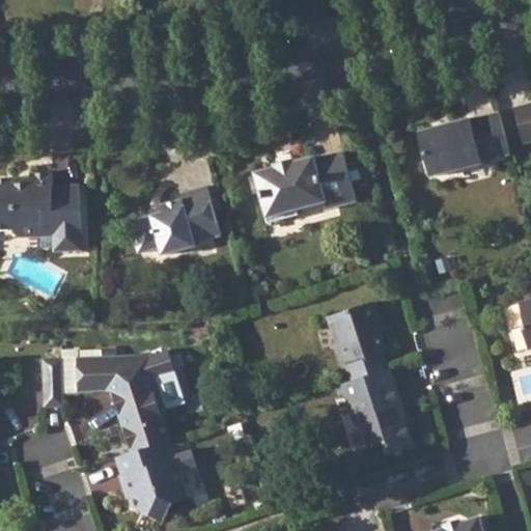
[(530,102),(515,107),(525,142),(530,139),(530,102)]
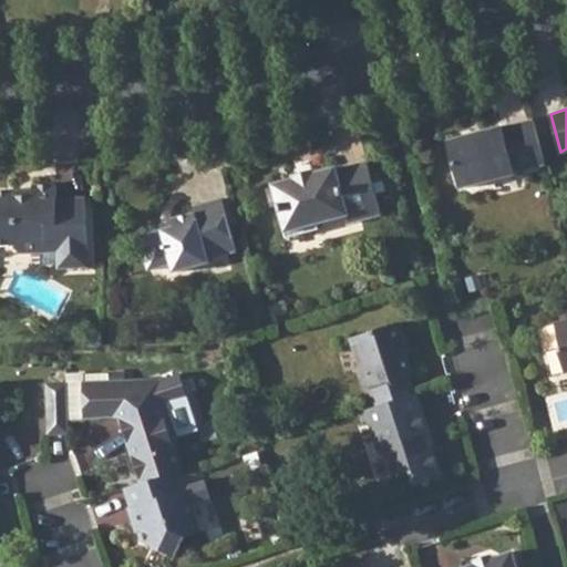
[(545,164),(534,120),(503,127),(502,126),(446,141),(460,189),(514,175),(514,173),(545,164)]
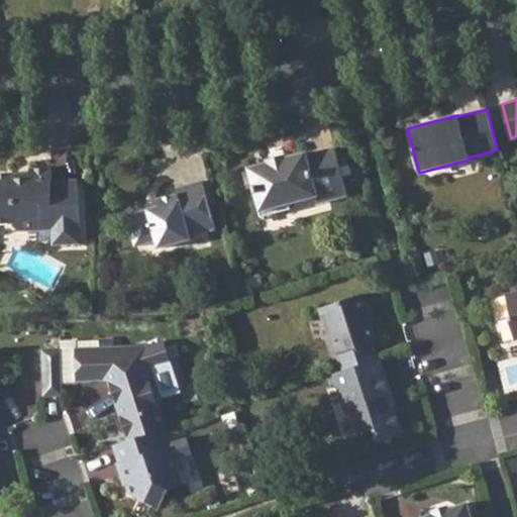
[(269,165),(250,170),(264,219),(293,211),(291,205),(319,197),(320,205),(348,197),(336,149),(307,157),(307,154),(289,160),(288,156),(269,161),(269,165)]
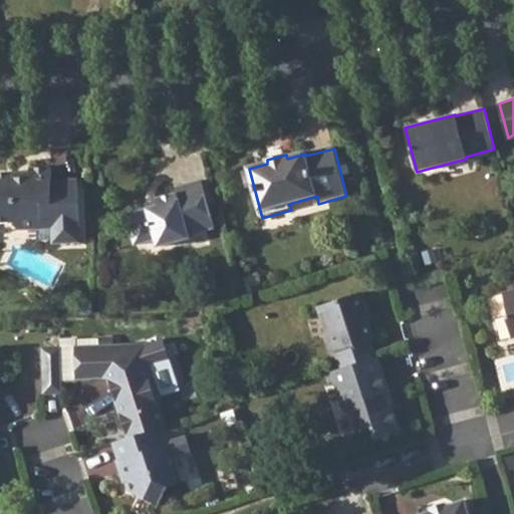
[(15,178),(15,173),(0,173),(0,222),(12,223),(12,224),(18,230),(38,229),(44,222),(44,219),(52,218),(52,229),(52,243),(79,243),(77,180),(52,180),(52,168),(31,169),(31,173),(31,178),(15,178)]
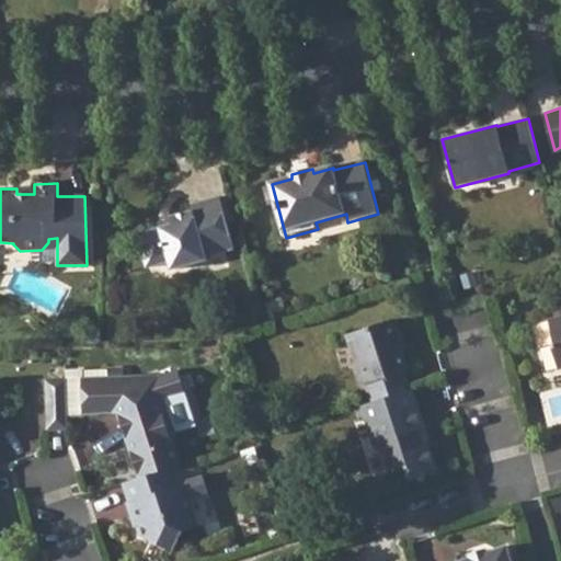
[(173,226),(138,236),(147,268),(171,262),(174,271),(207,262),(207,259),(235,251),(220,198),(192,206),(194,213),(172,219),(173,226)]
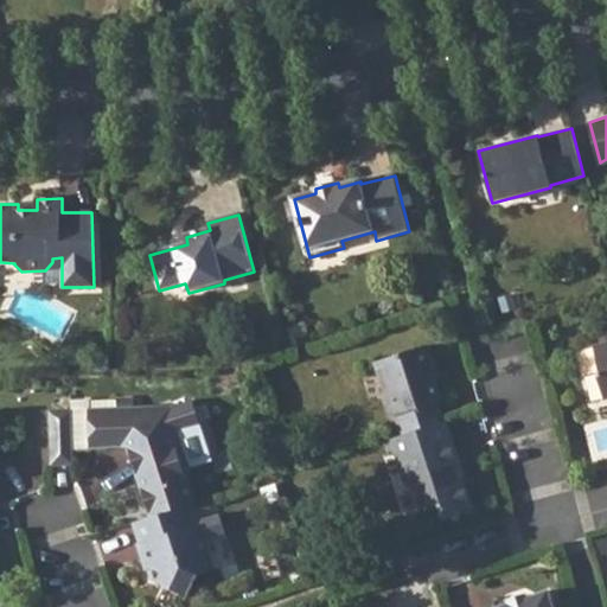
[(395,416),(401,435),(442,422),(436,403),(442,401),(433,368),(436,366),(429,344),(374,360),(391,417),(395,416)]
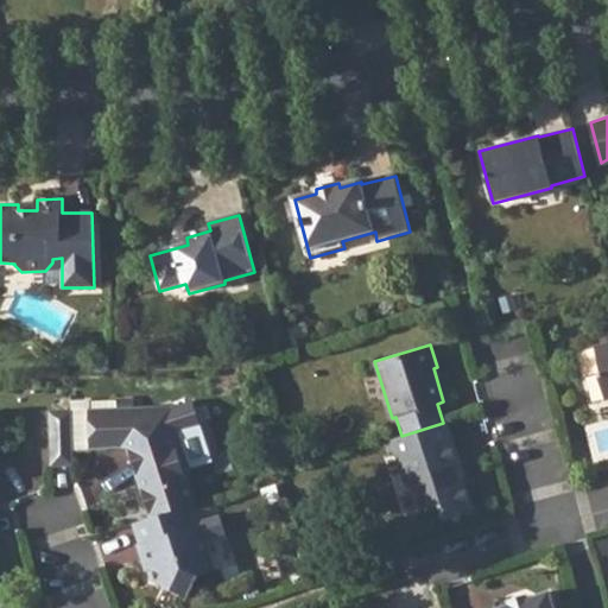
[(607,344),(595,348),(601,373),(599,374),(606,400),(607,399),(607,344)]
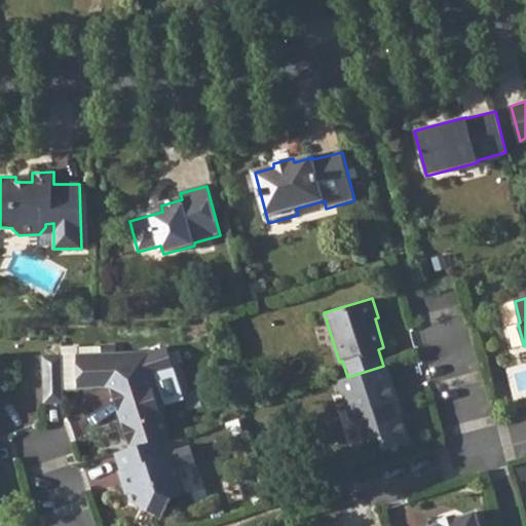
[(111,386),(113,395),(120,393),(123,401),(116,404),(130,448),(162,438),(166,437),(167,434),(160,413),(165,405),(160,389),(151,385),(148,375),(156,371),(149,351),(120,359),(119,352),(78,353),(78,385),(111,386)]
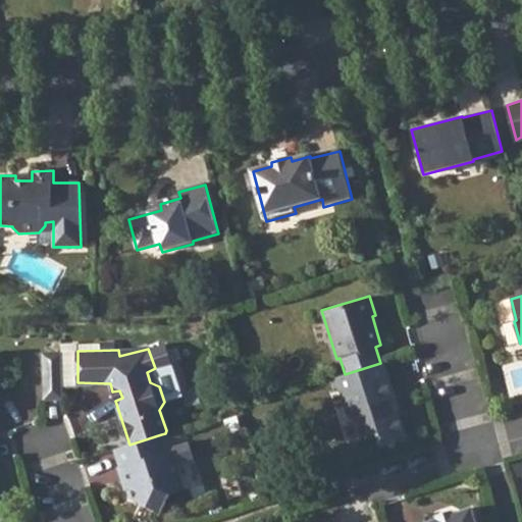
[(45,399),(62,399),(60,353),(43,353),(45,399)]
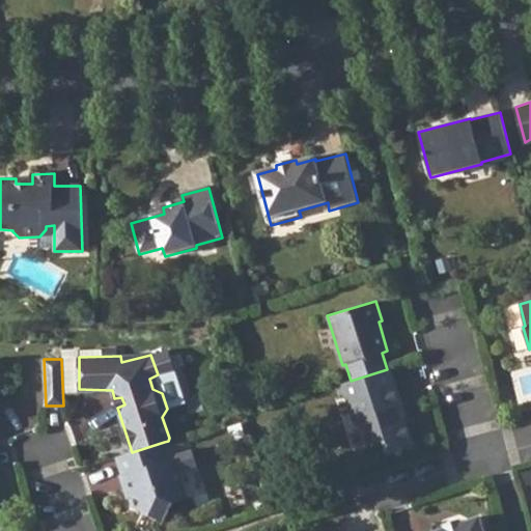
[(351,381),(341,383),(344,393),(354,422),(360,421),(366,443),(382,439),(386,451),(411,444),(401,415),(399,417),(394,402),(399,400),(389,368),(387,369),(351,381)]
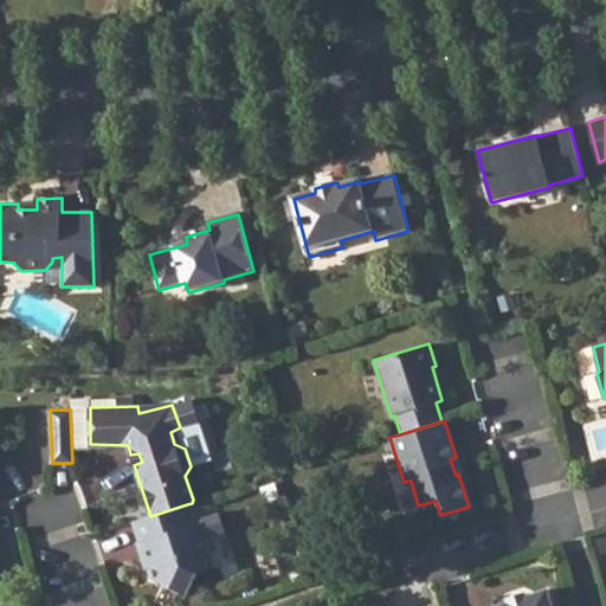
[(150,516),(134,521),(140,539),(136,541),(147,569),(154,566),(160,581),(186,594),(193,580),(197,573),(216,567),(205,537),(198,539),(189,513),(187,504),(150,516)]
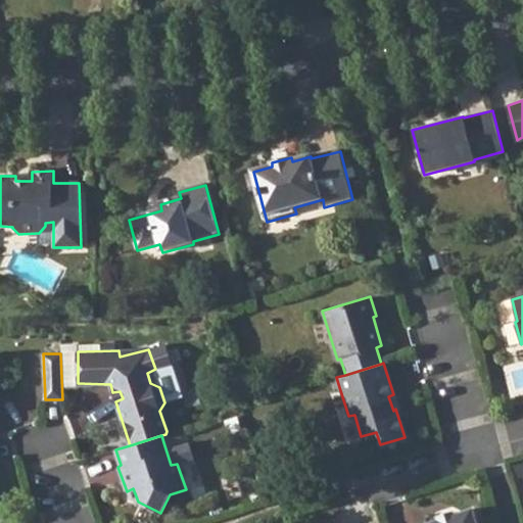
[(478,522),(474,509),(456,515),(455,511),(438,516),(439,519),(427,522),(478,522)]
